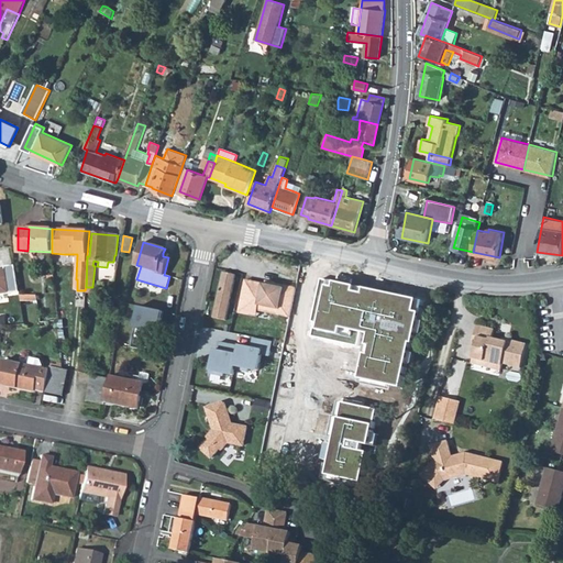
[(4,269),(0,269),(0,295),(19,293),(14,265),(4,266),(4,269)]
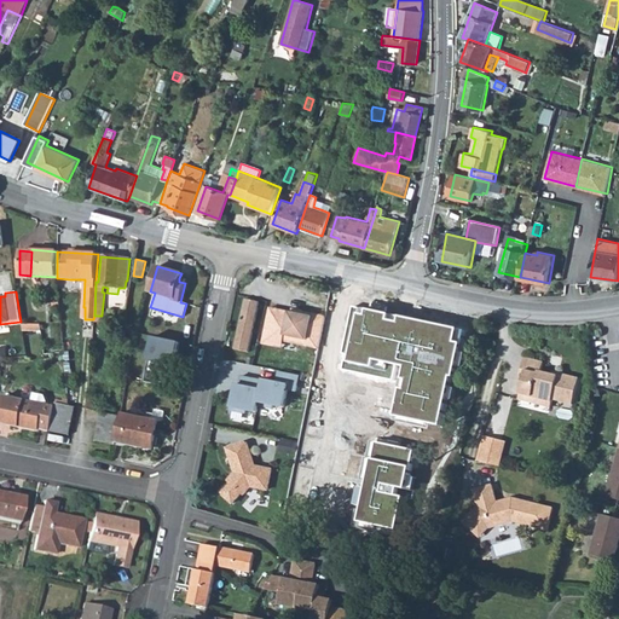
[(249,352),(260,302),(247,300),(236,350),(249,352)]
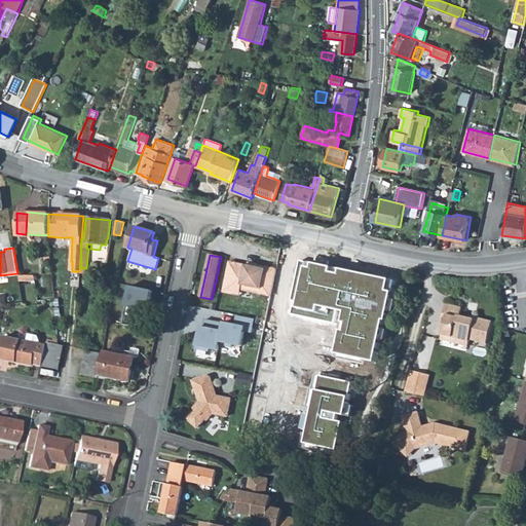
[(351,270),(297,261),(290,299),(293,300),(290,314),(331,323),(334,310),(341,312),(339,325),(336,338),(334,350),(333,358),(363,364),(364,361),(372,362),(376,340),(381,341),(383,332),(378,331),(380,322),(383,322),(384,312),(389,313),(395,289),(390,289),(392,277),(351,270)]
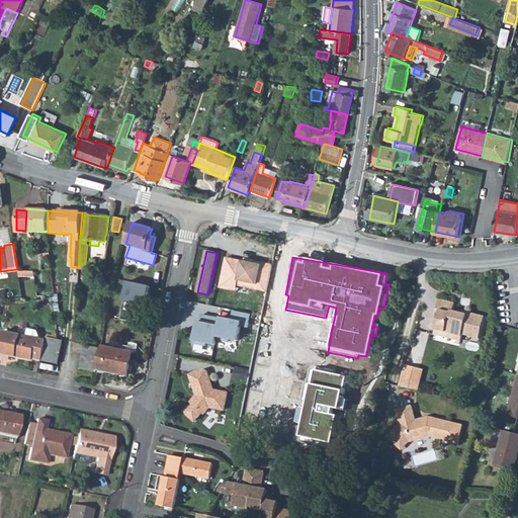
[(225,283),(230,258),(228,258),(222,288),(238,291),(239,286),(225,283)]
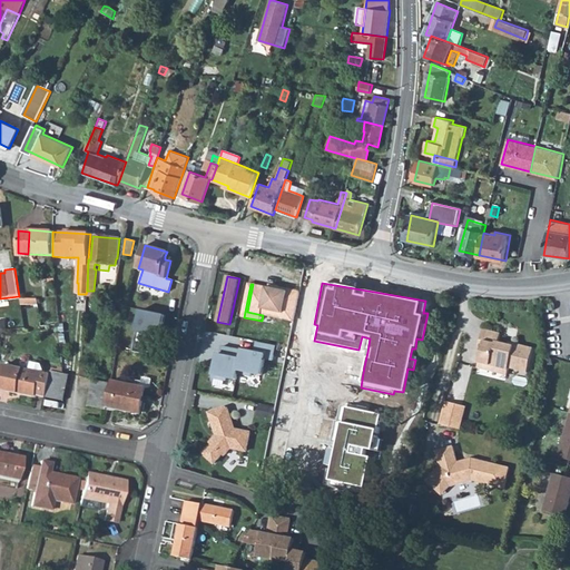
[(271,288),(253,284),(247,312),(263,315),(264,310),(294,315),(298,291),(279,287),(278,287),(277,290),(271,288)]
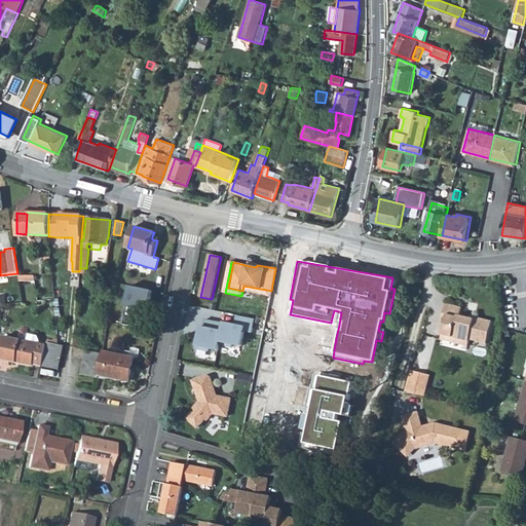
[(271,291),(243,286),(242,291),(270,296),(271,291)]
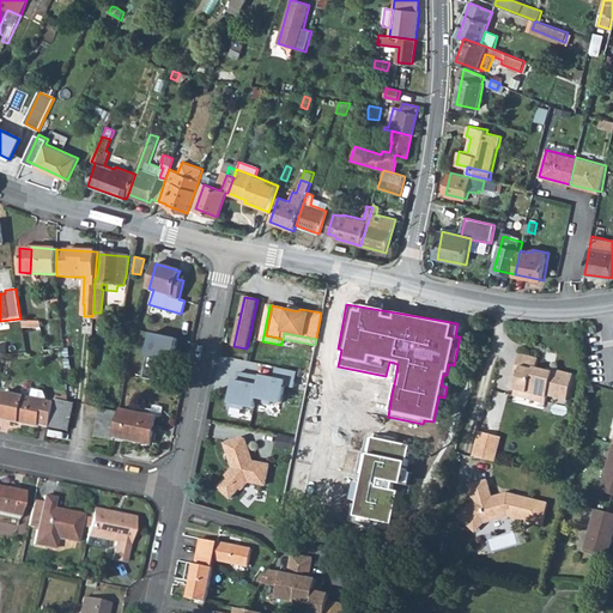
[(181,339),(153,334),(146,377),(173,384),(181,339)]
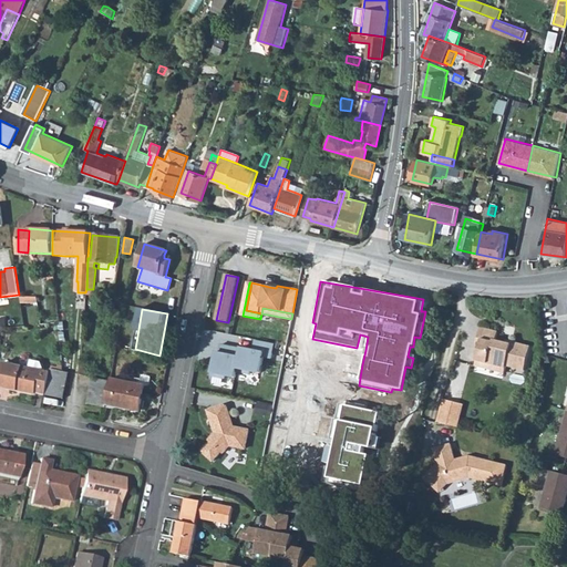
[(480,350),(477,360),(491,364),(491,367),(505,370),(506,366),(525,370),(531,346),(513,340),(512,347),(506,344),(507,342),(496,339),(498,331),(482,327),(476,349),(480,350)]
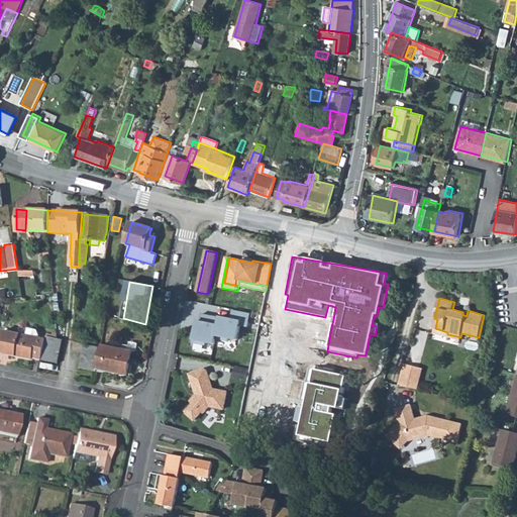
[(232,319),(221,317),(217,338),(228,340),(229,338),(238,340),(241,325),(248,327),(251,313),(234,310),(232,319)]
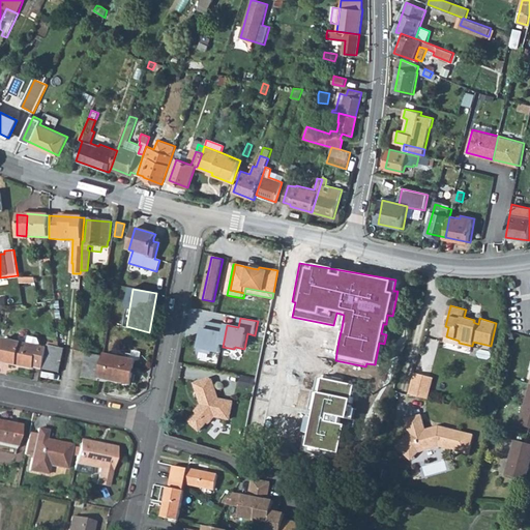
[(227,325),(209,321),(207,330),(204,329),(200,351),(211,354),(212,351),(222,353),(223,347),(227,325)]
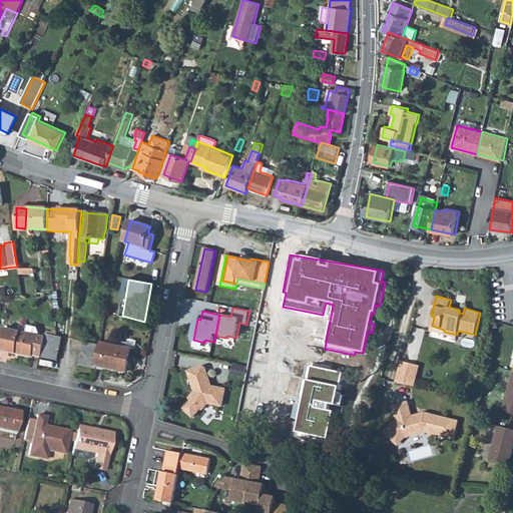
[(444,330),(432,326),(431,332),(457,338),(457,335),(444,332),(444,330)]
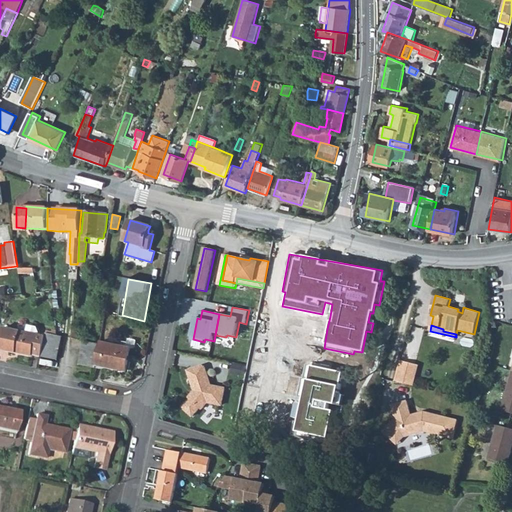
[(28,326),(26,333),(36,335),(37,328),(28,326)]
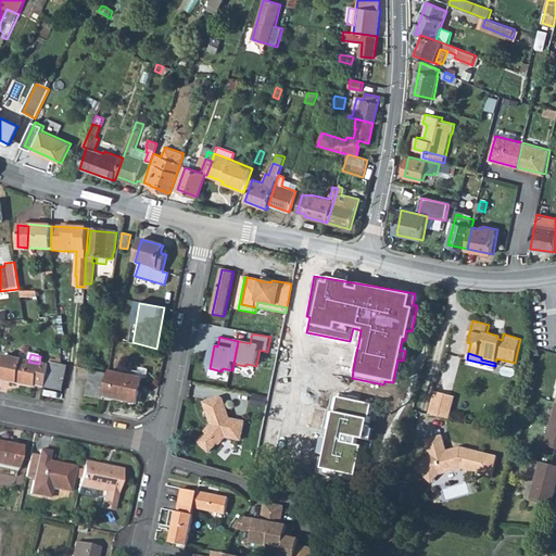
[(39,364),(28,362),(3,356),(0,373),(0,379),(45,389),(46,365),(39,364)]
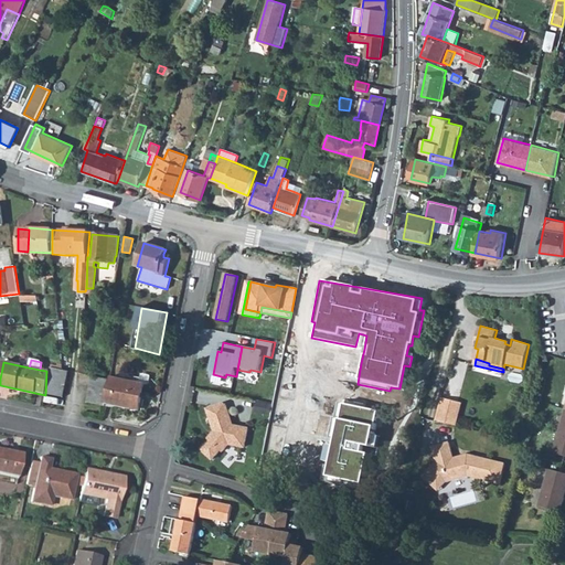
[(46,386),(45,395),(62,398),(67,372),(63,371),(56,370),(50,368),(50,371),(49,377),(46,386)]
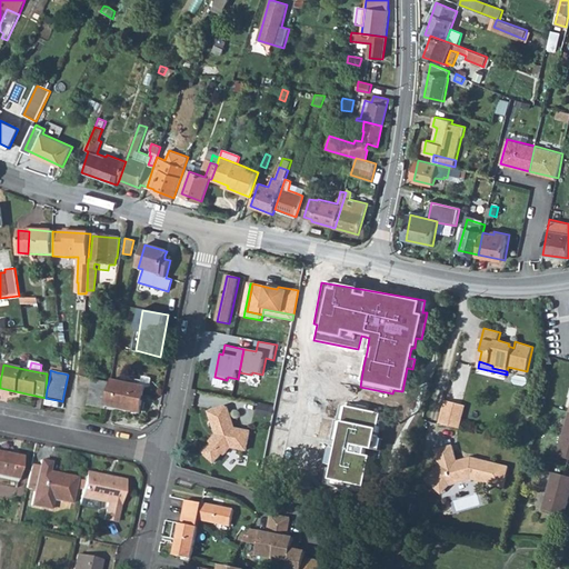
[(130,379),(129,383),(146,387),(148,388),(150,379),(141,377),(140,382),(130,379)]
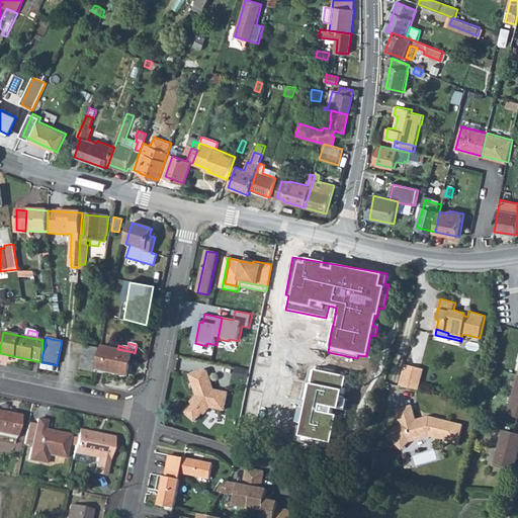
[(84,345),(79,369),(95,373),(96,370),(97,366),(98,357),(100,348),(84,345)]
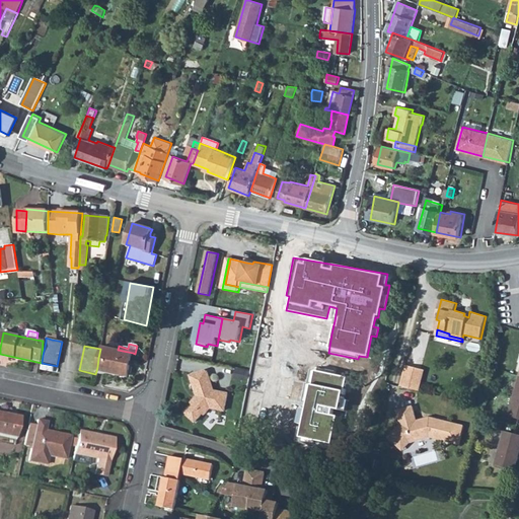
[(97,367),(96,371),(128,377),(133,353),(118,350),(101,346),(100,349),(98,358),(97,367)]
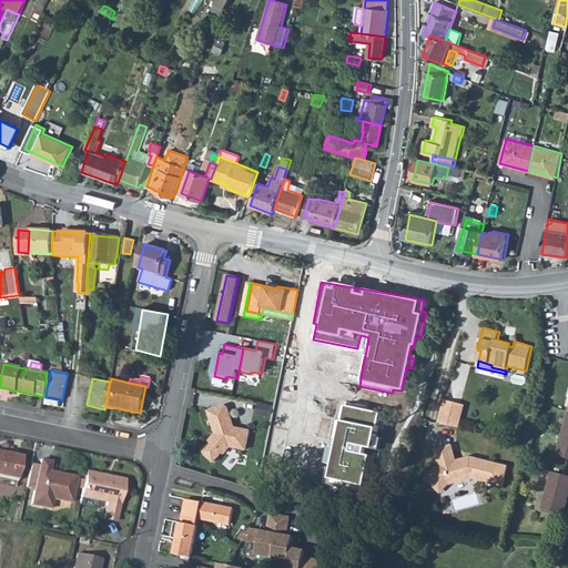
[(463,405),(445,401),(439,424),(457,428),(463,405)]
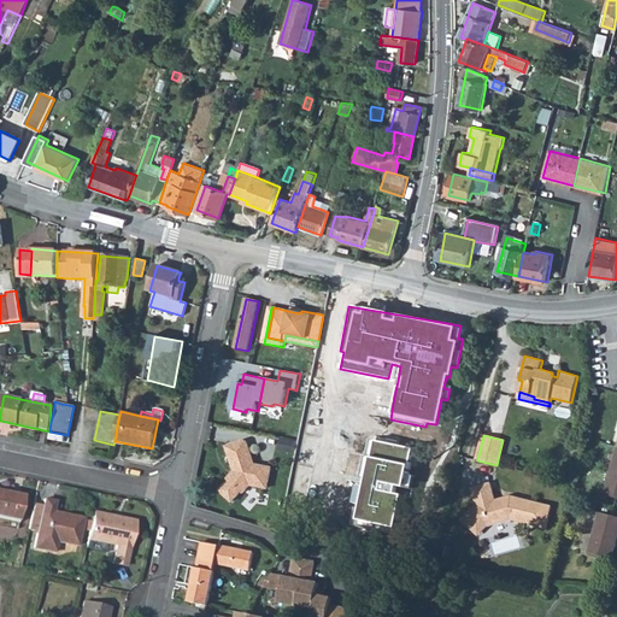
[(406,460),(409,447),(395,445),(397,440),(375,436),(375,439),(374,441),(372,441),(364,440),(362,456),(358,476),(363,477),(363,480),(362,487),(356,486),(353,504),(350,523),(362,526),(360,528),(360,530),(380,534),(380,529),(392,530),(395,510),(405,511),(409,488),(409,486),(410,482),(412,471),(404,470),(406,460)]
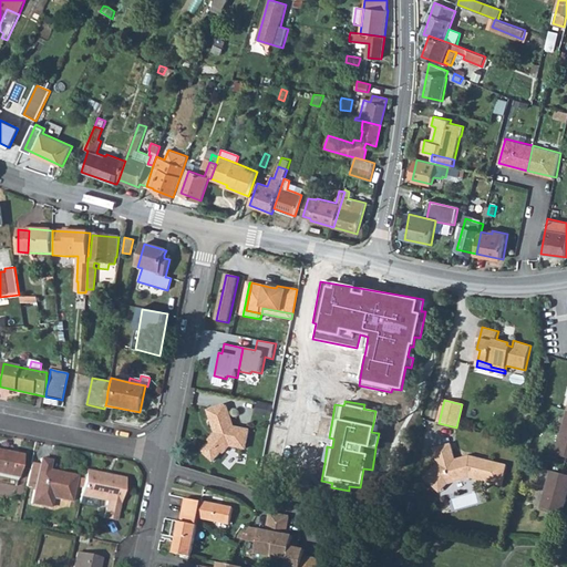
[(228,405),(209,411),(215,434),(209,442),(212,443),(204,454),(215,462),(223,452),(225,453),(230,445),(246,449),(250,430),(235,426),(228,405)]
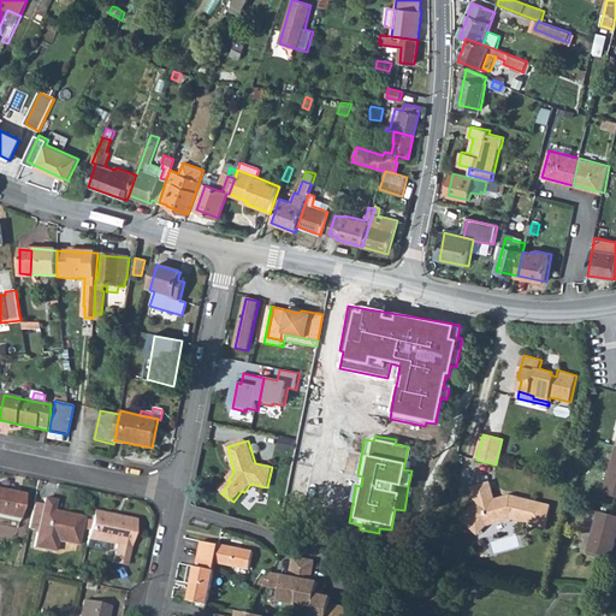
[(490,484),(472,489),(475,507),(474,507),(461,521),(471,531),(472,528),(477,532),(479,533),(485,527),(486,528),(510,522),(544,529),(550,507),(509,497),(495,501),(490,484)]
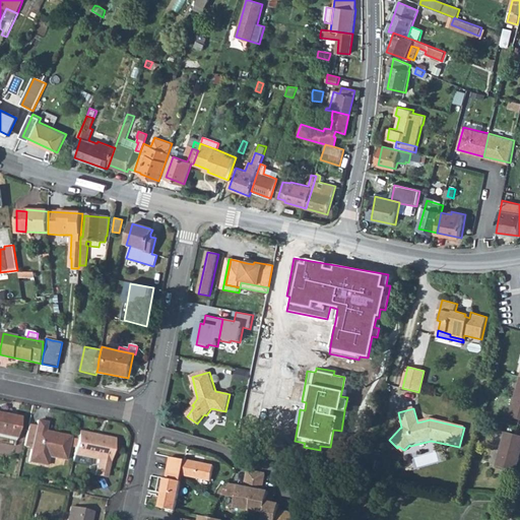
[(0,434),(15,438),(19,417),(0,413),(0,434)]
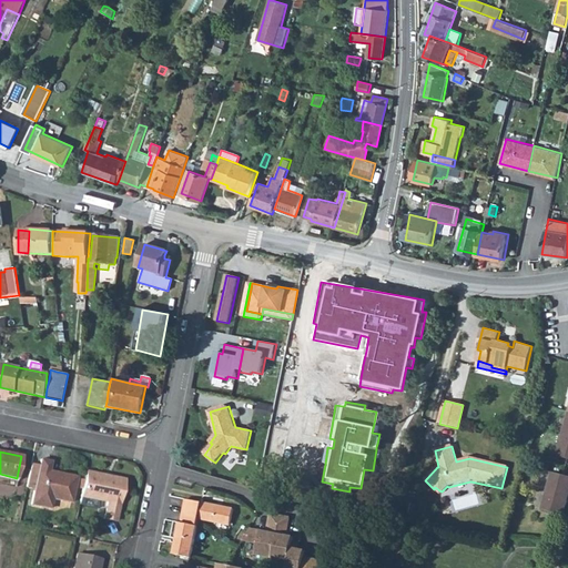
[(34,488),(30,505),(50,509),(52,499),(70,503),(75,477),(48,472),(49,463),(40,460),(39,464),(31,462),(26,486),(34,488)]
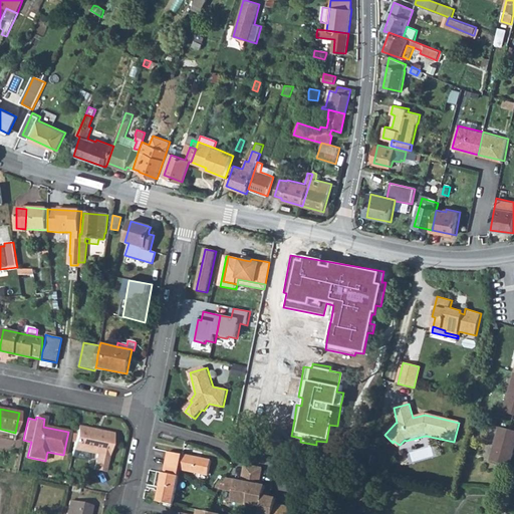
[(77,427),(71,457),(88,461),(90,453),(97,454),(93,469),(103,471),(110,437),(93,433),(94,431),(77,427)]
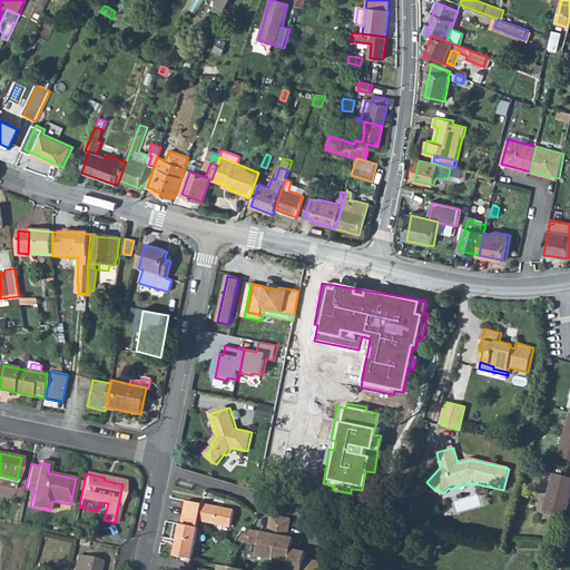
[(547,512),(564,520),(568,507),(569,507),(569,477),(566,477),(554,473),(553,479),(554,482),(547,512)]
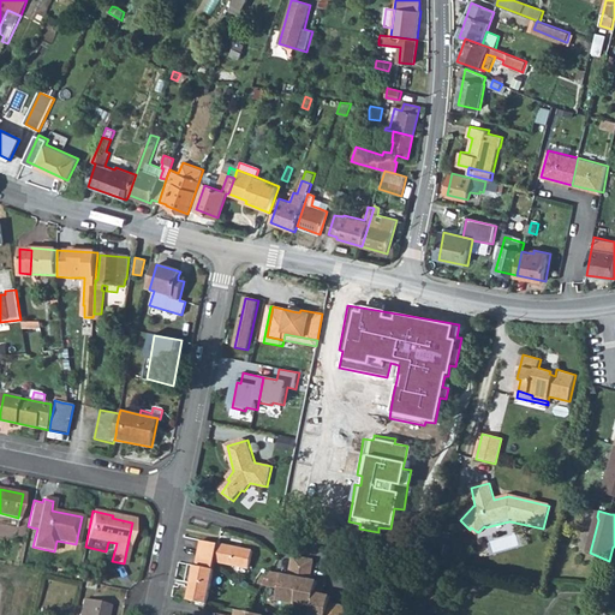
[(471,527),(470,530),(477,537),(485,527),(484,526),(478,532),(476,531),(471,527)]
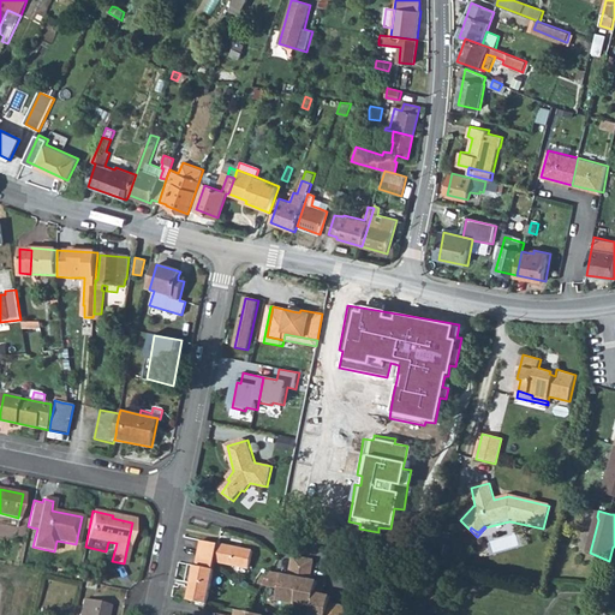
[(192,584),(189,601),(207,604),(214,569),(215,563),(249,568),(252,551),(220,544),(202,541),(197,566),(190,565),(186,583),(192,584)]
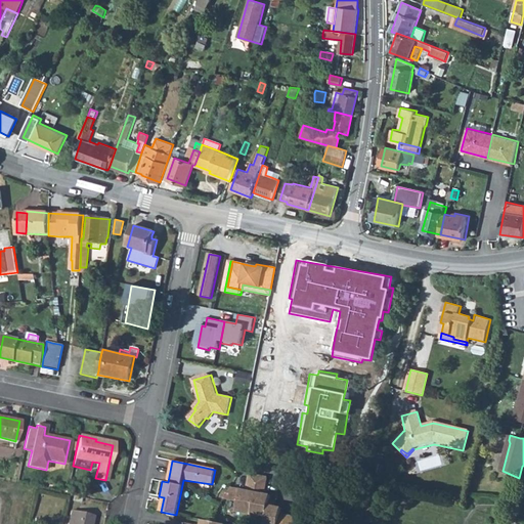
[(230,488),(224,498),(239,501),(236,512),(252,515),(252,516),(266,520),(265,523),(298,523),(299,520),(280,516),(282,510),(275,509),(273,508),(274,501),(269,501),(270,497),(264,496),(267,479),(251,476),(247,491),(236,489),(230,488)]
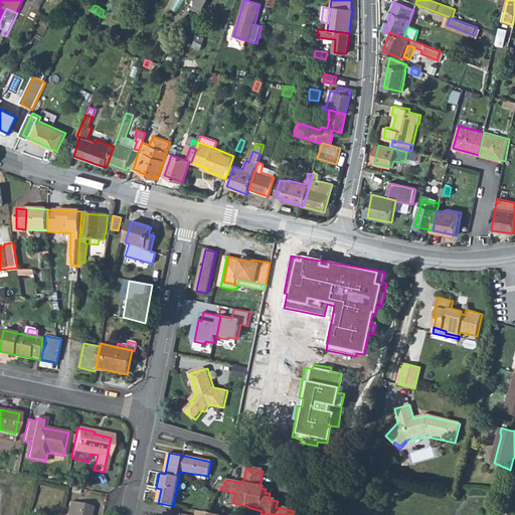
[(66,480),(65,486),(75,488),(76,482),(66,480)]
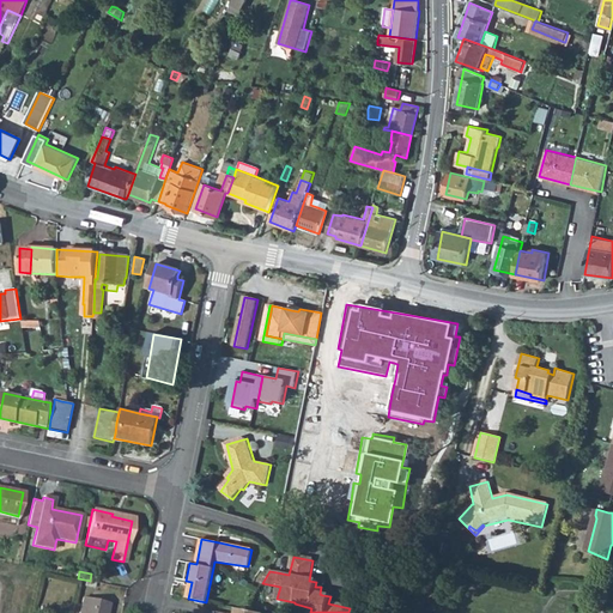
[(83,598),(79,612),(104,612),(107,604),(83,598)]
